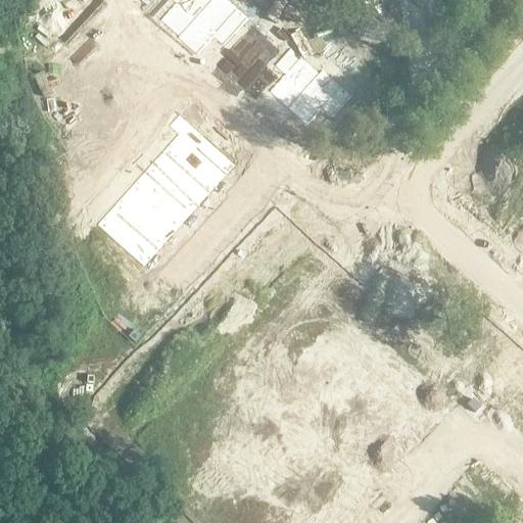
[(170,0),(175,4),(159,21),(178,38),(177,39),(178,40),(212,0),(170,0)]
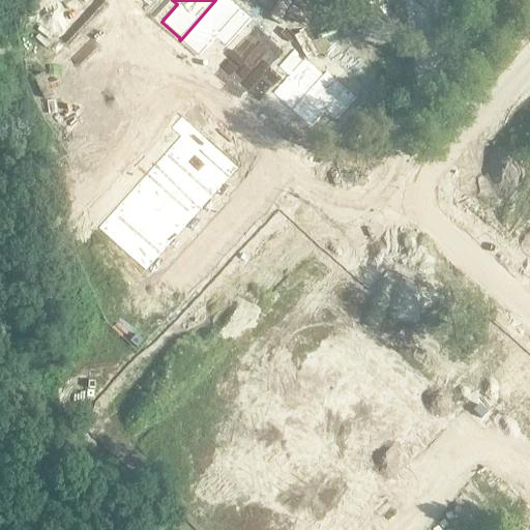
[(230,0),(215,0),(180,40),(199,58),(215,39),(226,48),(252,20),(230,0)]
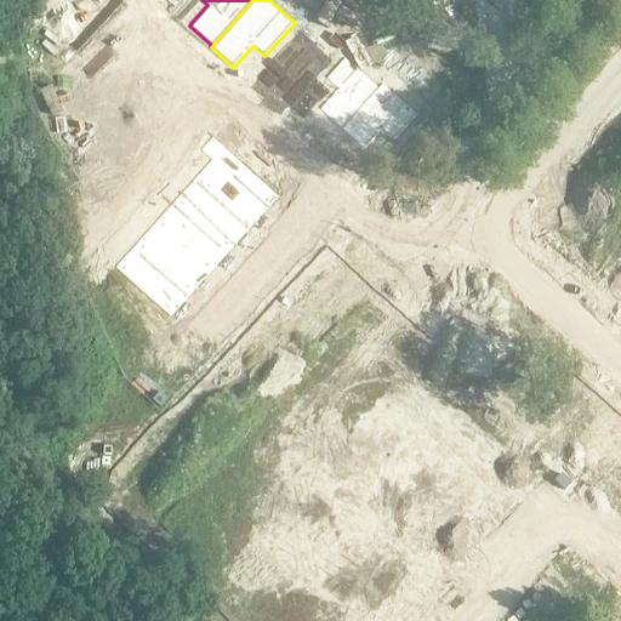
[(337,90),(319,110),(341,131),(383,84),(382,83),(379,87),(345,57),(325,79),(337,90)]
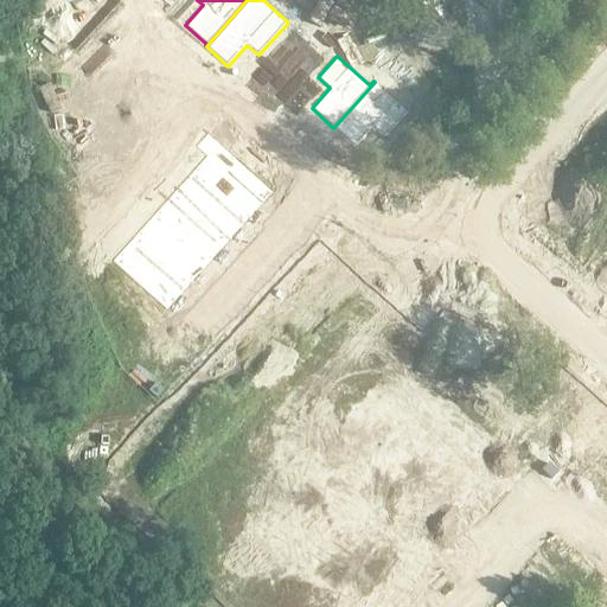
[(375,82),(333,128),(356,147),(374,128),(385,139),(408,113),(375,82)]
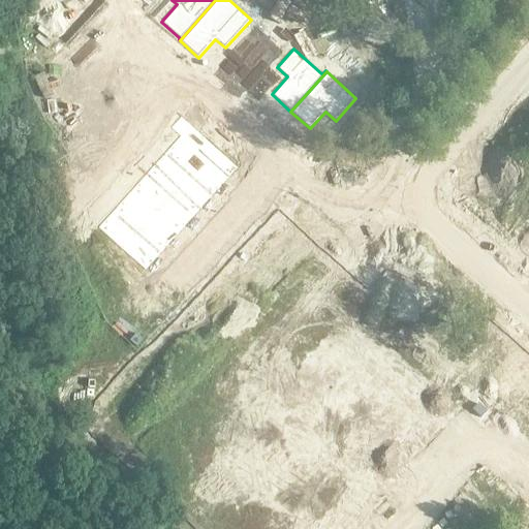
[(182,116),(176,122),(185,130),(191,124),(182,116)]
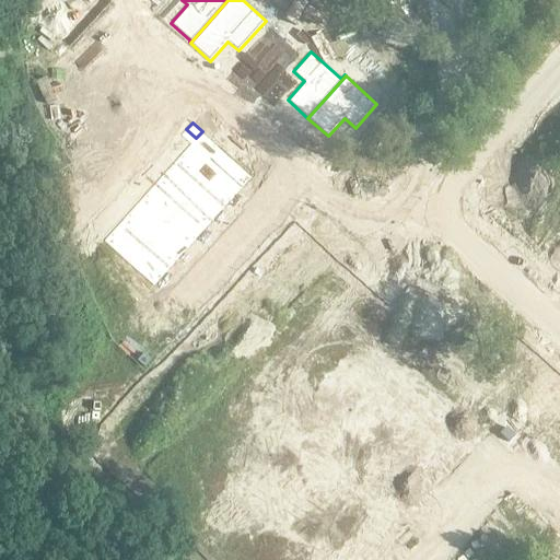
[(186,129),(179,137),(189,146),(191,143),(196,138),(186,129)]
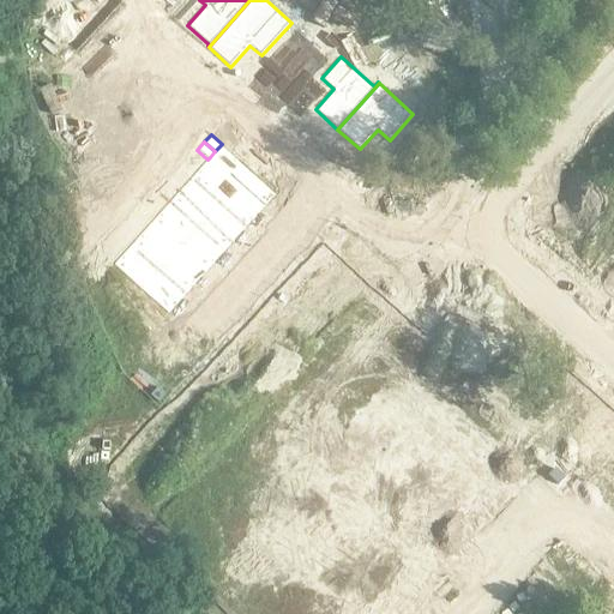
[(215,151),(210,157),(217,163),(229,151),(222,144),(215,151)]
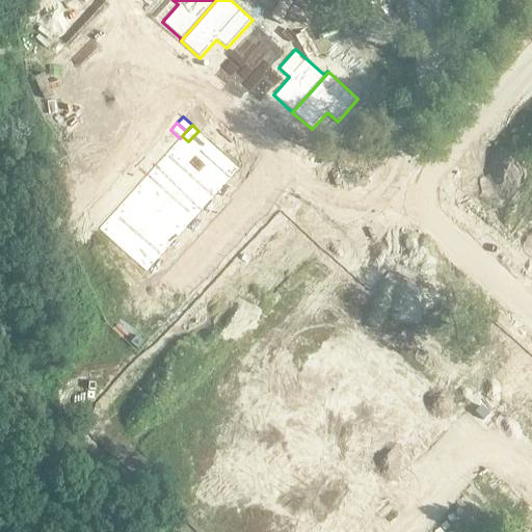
[(198,131),(188,141),(194,147),(204,136),(198,131)]
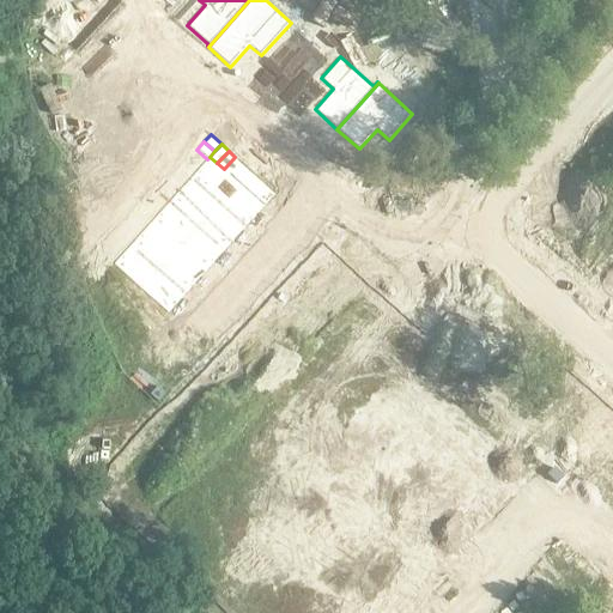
[(207,159),(190,177),(218,202),(237,181),(231,175),(224,169),(217,163),(210,157),(207,159)]
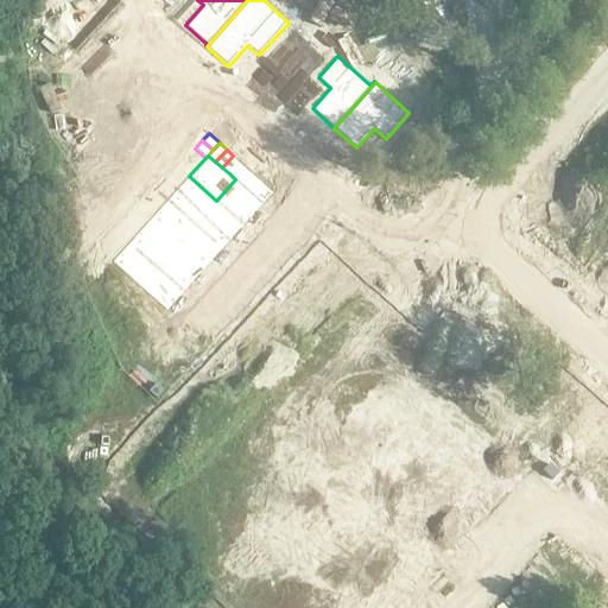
[(233,156),(222,168),(229,173),(240,162),(233,156)]
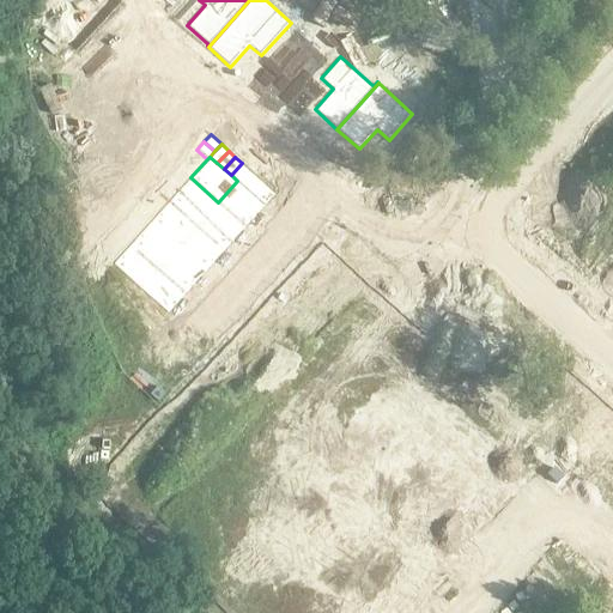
[(242,163),(231,175),(237,181),(249,169),(242,163)]
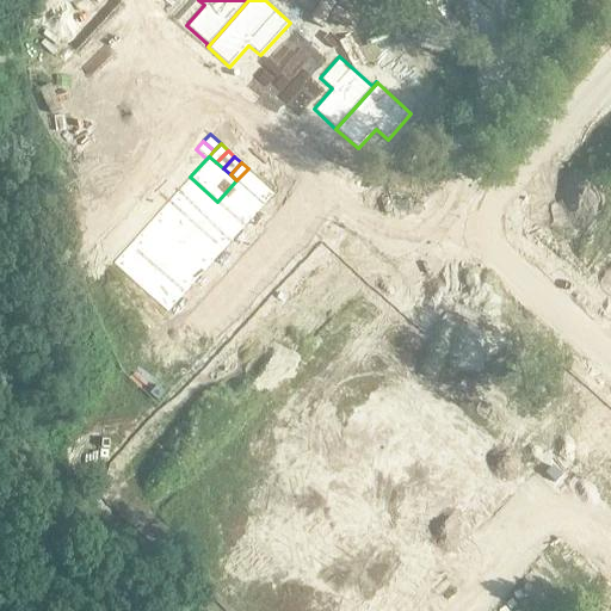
[(248,168),(236,180),(244,186),(254,174),(248,168)]
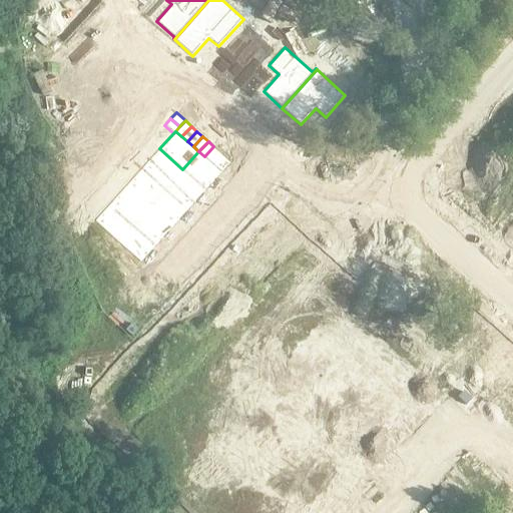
[(213,146),(204,156),(209,161),(219,151),(213,146)]
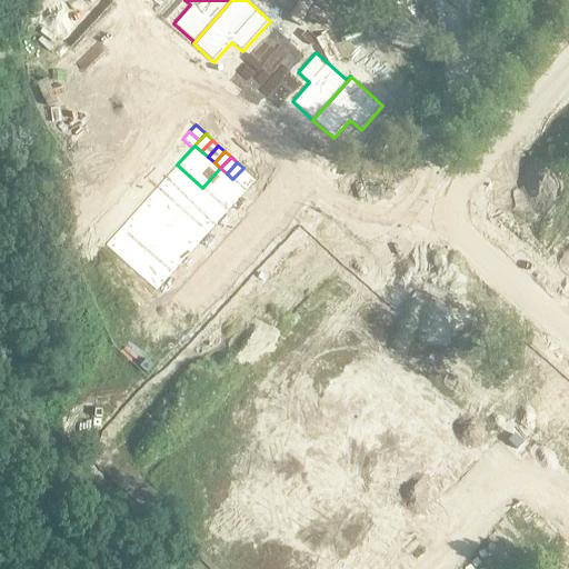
[(177,165),(159,185),(185,208),(202,188),(177,165)]
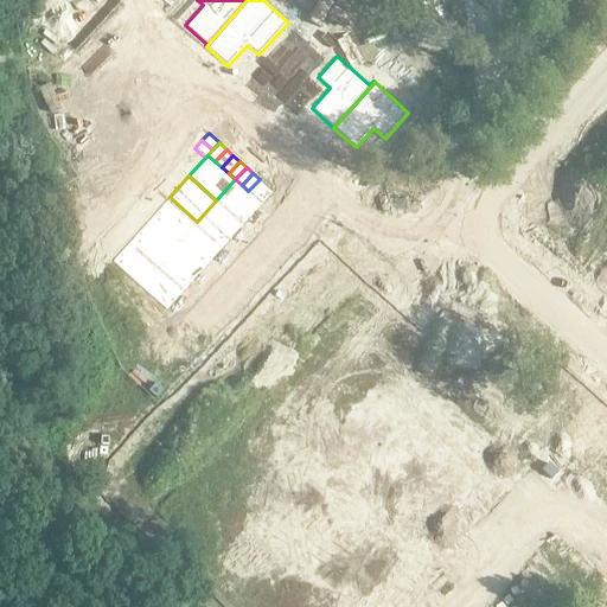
[(235,179),(216,200),(243,225),(262,204),(255,197),(248,191),(242,185),(235,179)]
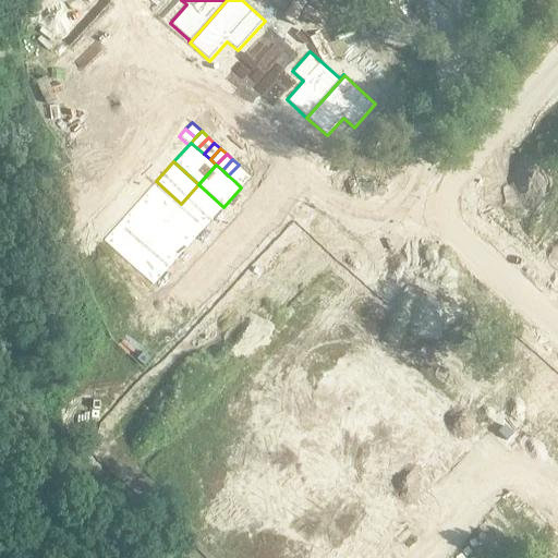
[(239,165),(228,176),(234,181),(245,170),(239,165)]
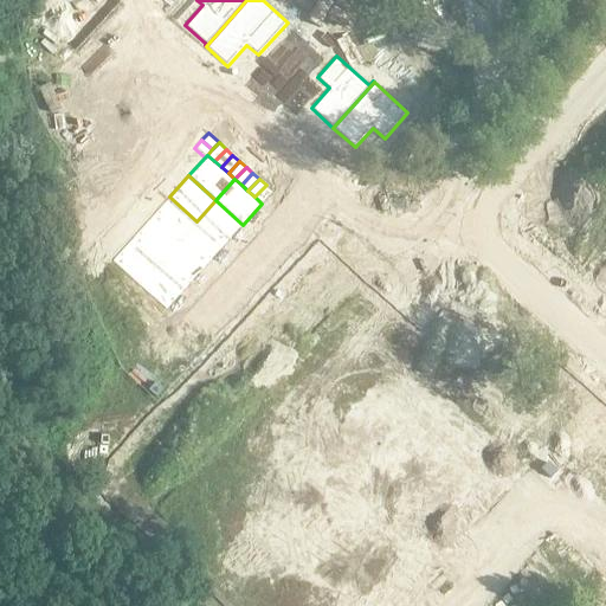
[(591,207),(572,227),(605,258),(605,185),(600,180),(582,200),(591,207)]
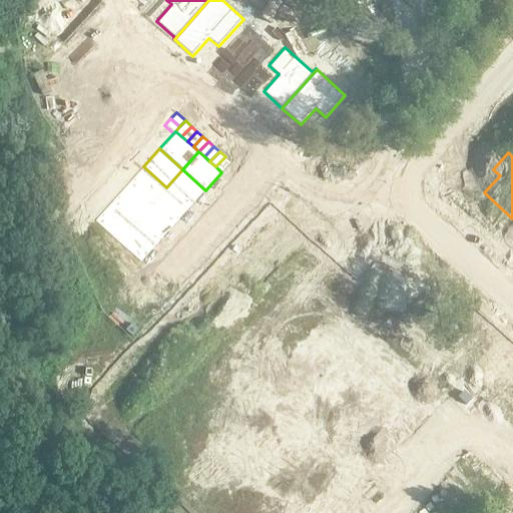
[(225,156),(215,166),(221,172),(231,161),(225,156)]
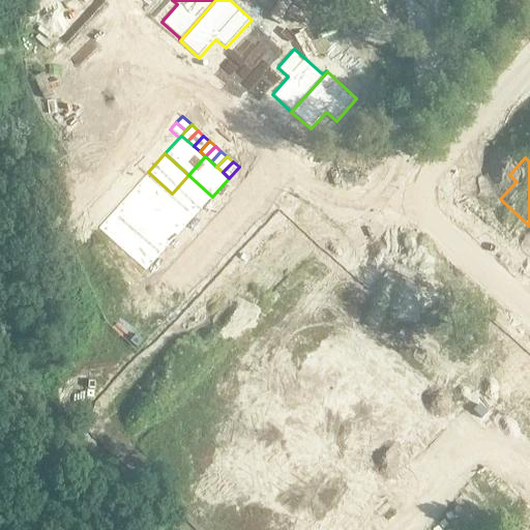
[(148,172),(131,190),(155,212),(172,194),(148,172)]
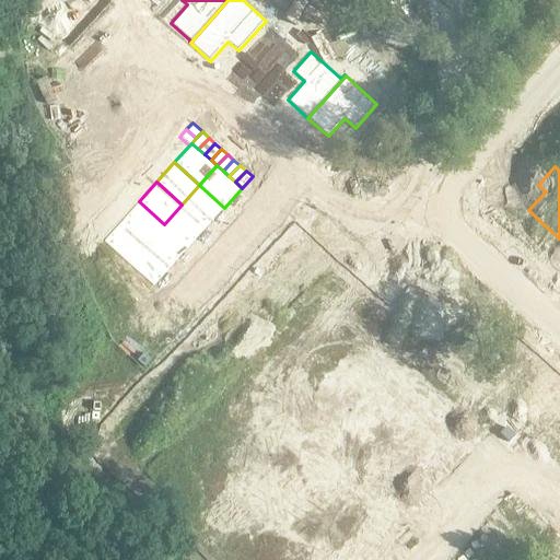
[(199,185),(182,205),(207,228),(224,208),(199,185)]
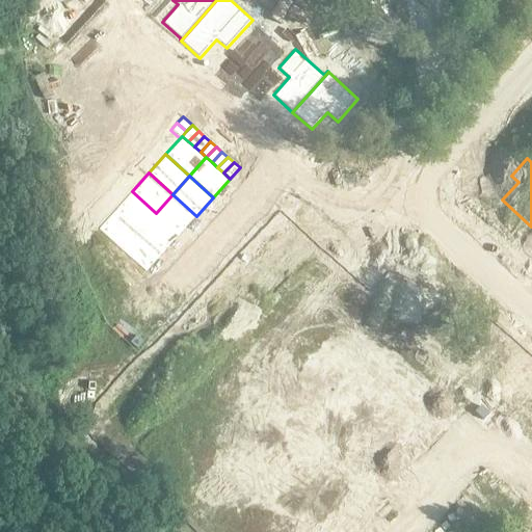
[(132,191),(115,210),(139,232),(156,213),(132,191)]
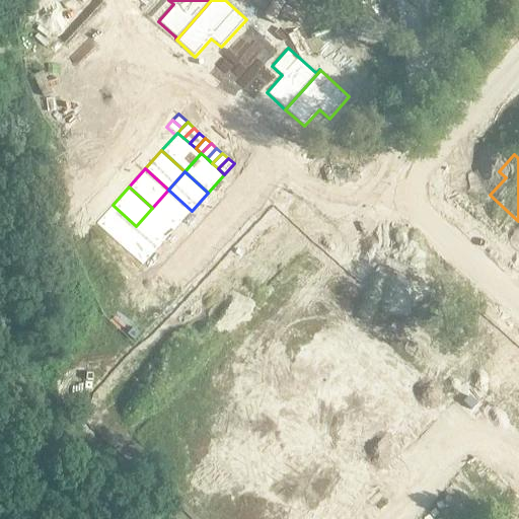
[(168,190),(152,208),(175,229),(192,211),(168,190)]
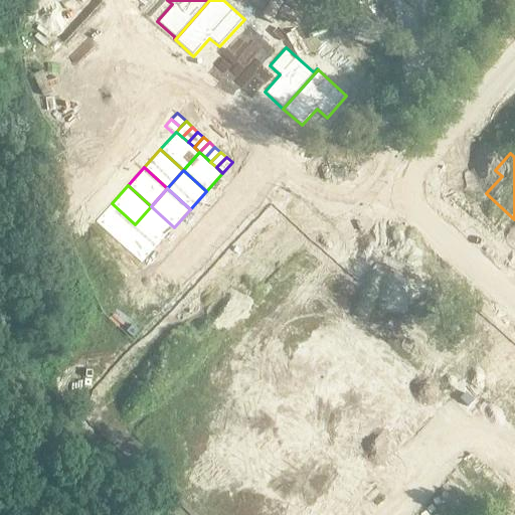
[(112,203),(96,221),(119,242),(135,224),(112,203)]
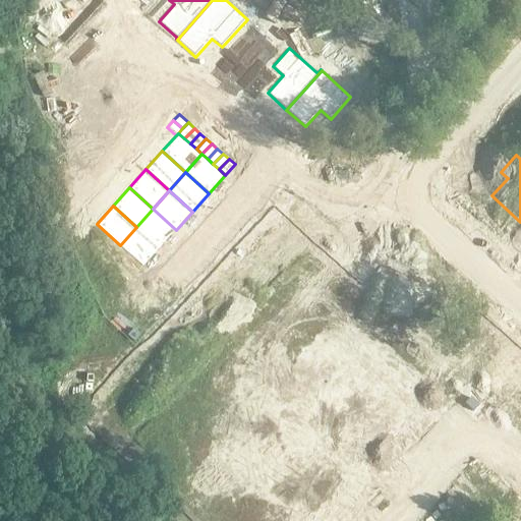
[(153,209),(136,227),(160,247),(176,230),(153,209)]
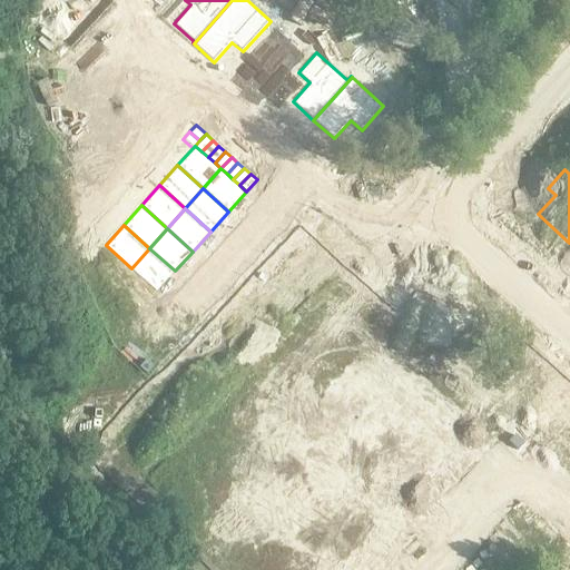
[(149,248),(131,268),(157,292),(175,271),(149,248)]
